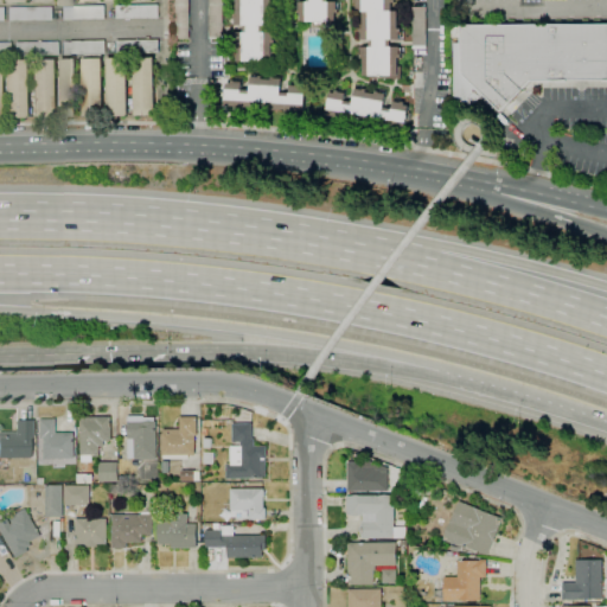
[(190,0),(190,38),(177,38),(177,26),(176,26),(176,0),(190,0)]
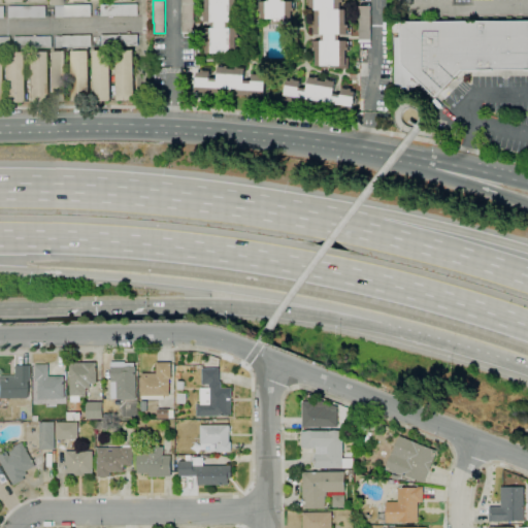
[(220,55),(212,55),(212,53),(205,52),(205,27),(212,27),(212,21),(205,21),(205,14),(206,14),(206,0),(236,0),(237,14),(239,14),(238,23),(230,22),(231,27),(238,28),(239,35),(237,35),(237,54),(220,54),(220,55)]
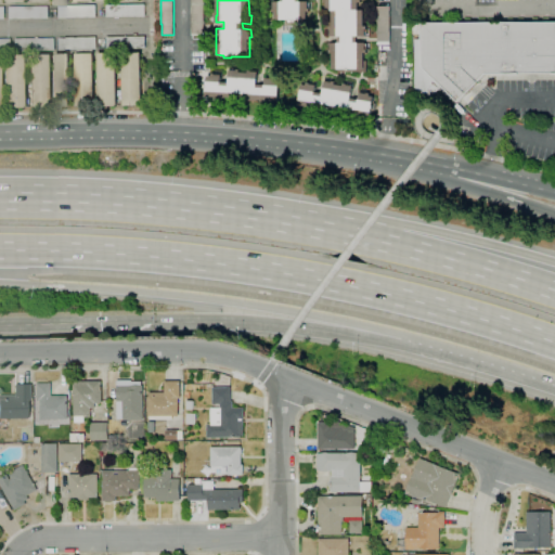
[(296,25),(285,25),(281,20),(275,18),(274,2),(280,0),(301,0),(308,1),(307,20),(301,20),(292,20),(296,25)]
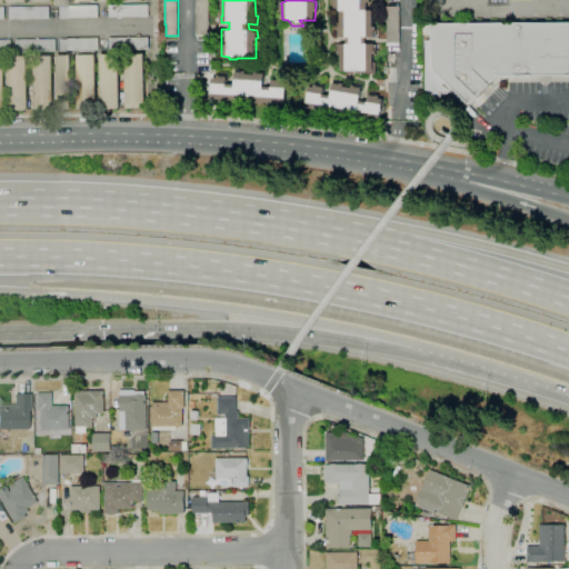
[(376,73),(348,73),(350,71),(346,69),(342,43),(348,43),(347,37),(340,37),(340,29),(341,29),(341,9),(333,11),(333,0),(368,0),(368,9),(373,10),(375,29),(376,29),(377,37),(367,37),(367,43),(375,45),(376,51),(373,50),(373,70),(376,69),(376,73)]
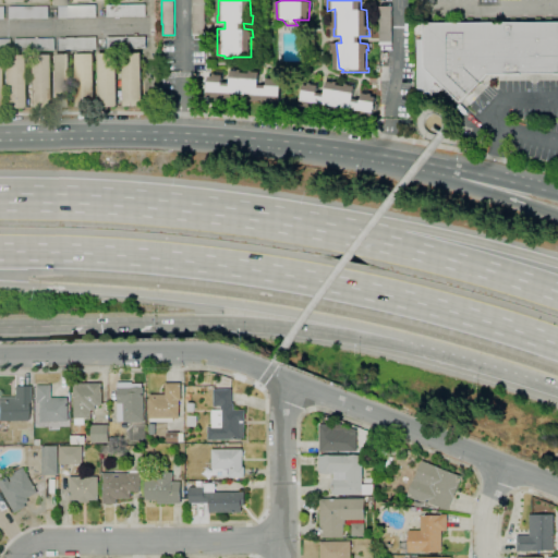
[(146,16),(107,17),(107,4),(146,3),(146,16)]
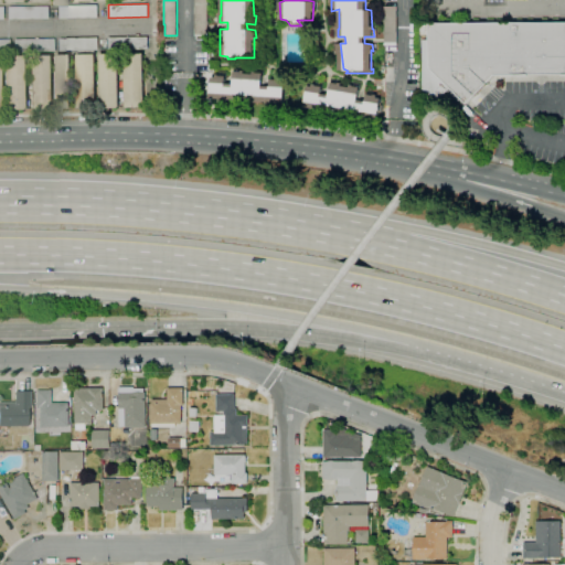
[(98,18),(57,18),(57,4),(98,4),(98,18)]
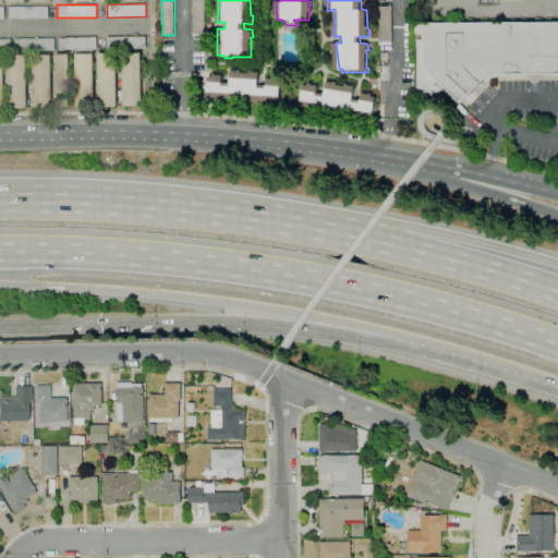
[(47,19),(8,19),(8,5),(47,5),(47,19)]
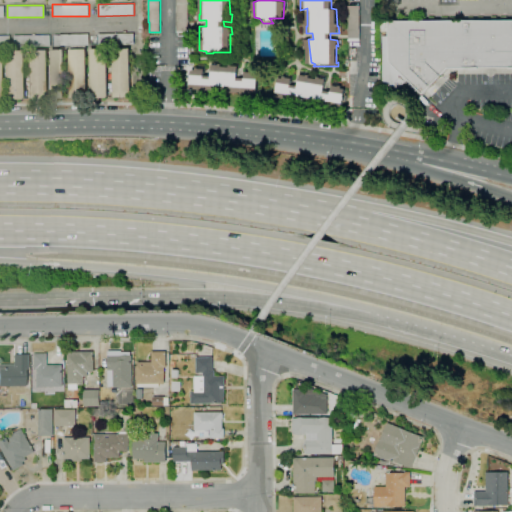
[(349,34),(349,6),(360,6),(360,34),(349,34)]
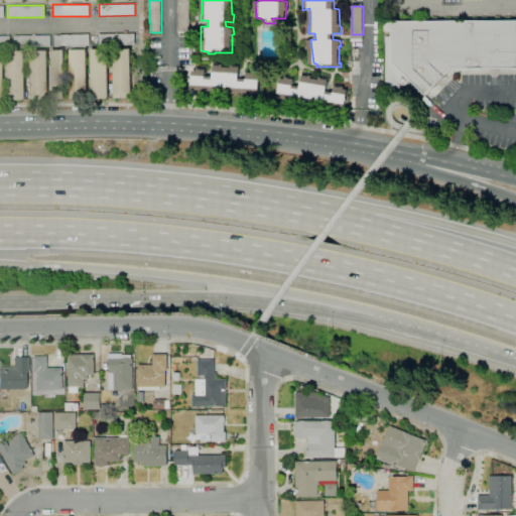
[(385,31),(384,21),(392,20),(392,30),(385,31)]
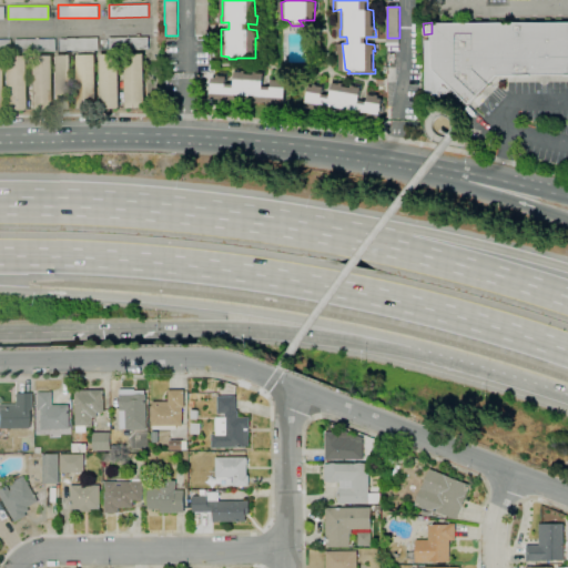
[(498,75),(469,104),(433,68),(433,22),(567,22),(567,81),(501,81),(501,75),(498,75)]
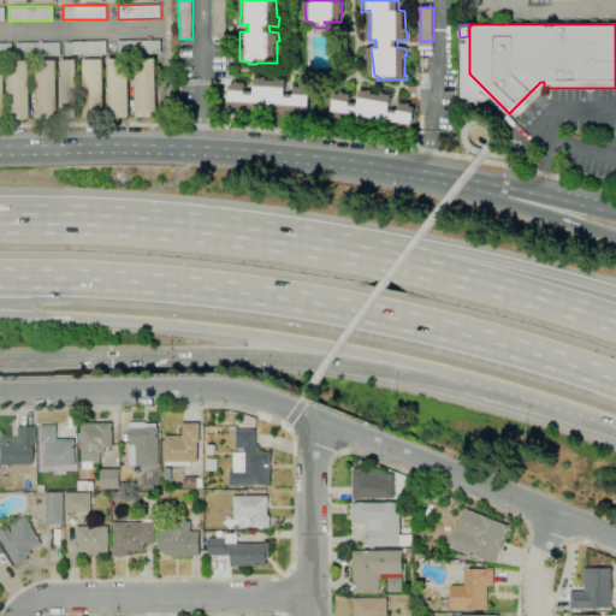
[(64,55),(64,41),(107,40),(107,55),(64,55)]
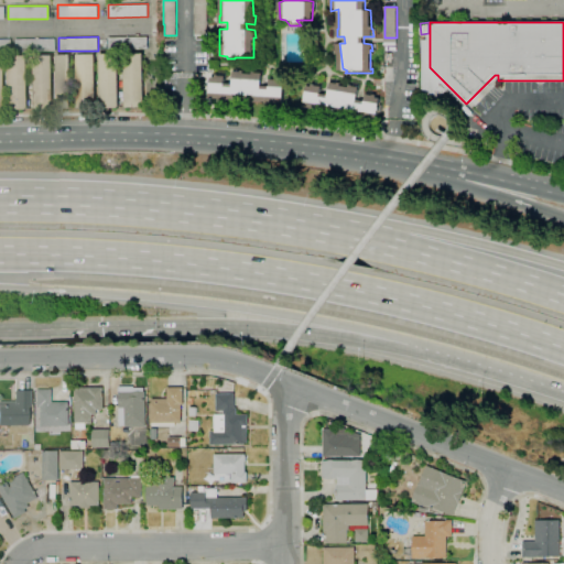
[(108,51),(108,38),(148,36),(148,50),(108,51)]
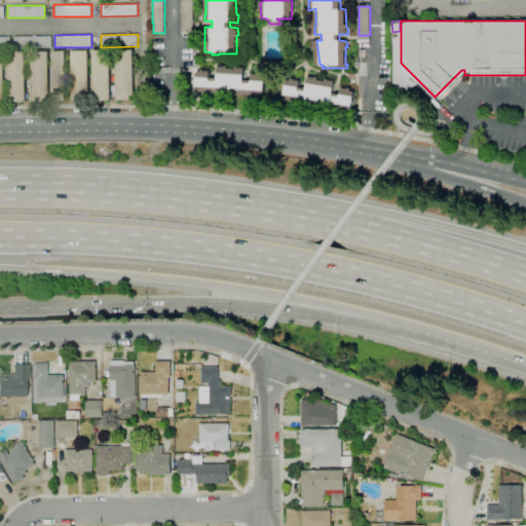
[(0,47),(0,35),(8,35),(9,47),(0,47)]
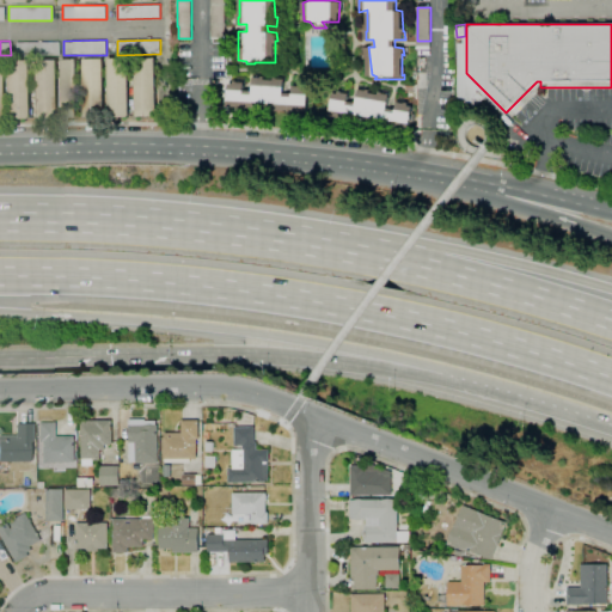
[(16,56),(16,42),(59,41),(59,55),(16,56)]
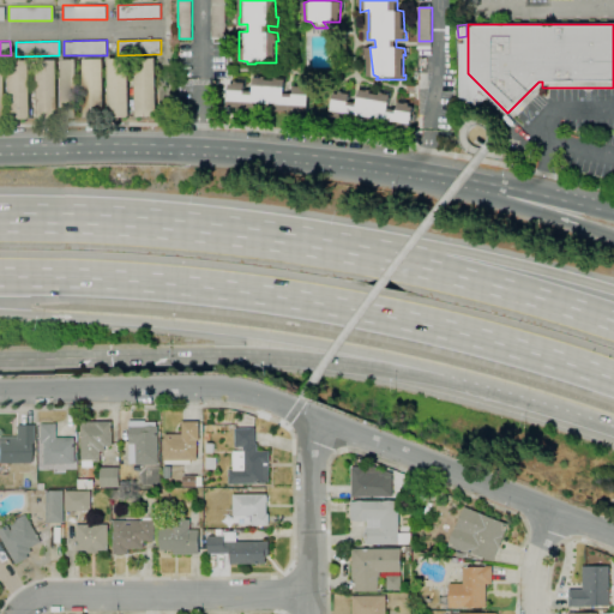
[(130,115),(109,115),(109,58),(130,58),(130,74),(130,115)]
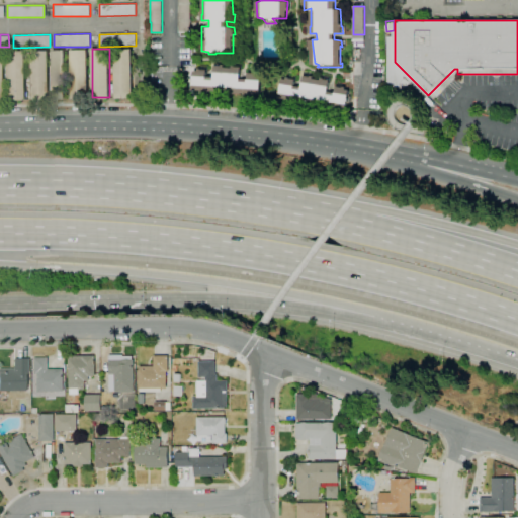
[(116,104),(115,49),(133,49),(134,104),(116,104)]
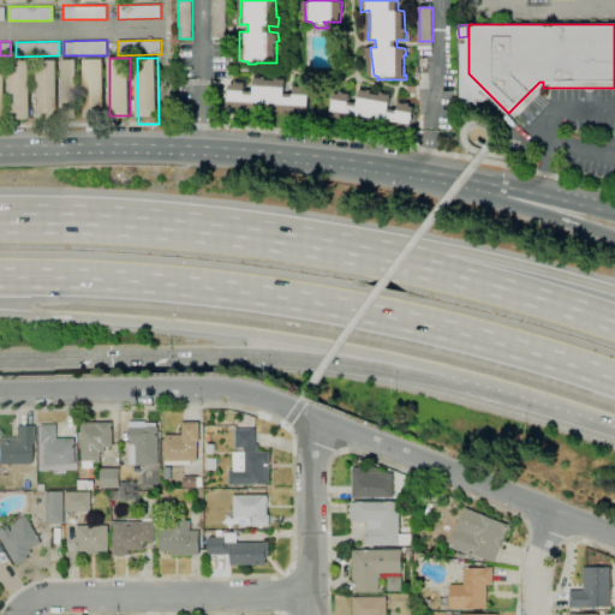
[(25,119),(5,119),(5,59),(25,59),(25,119)]
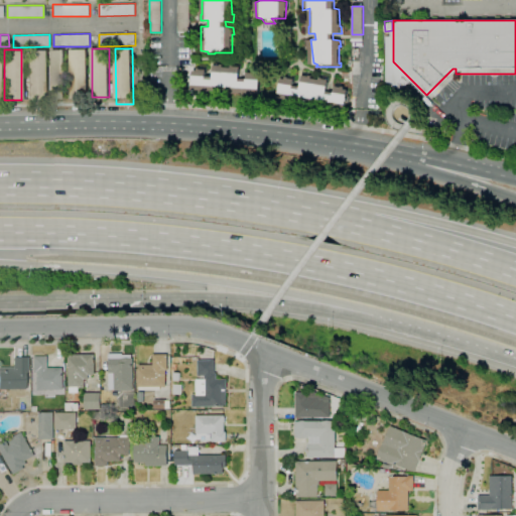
[(43,100),(27,100),(27,49),(43,49),(43,100)]
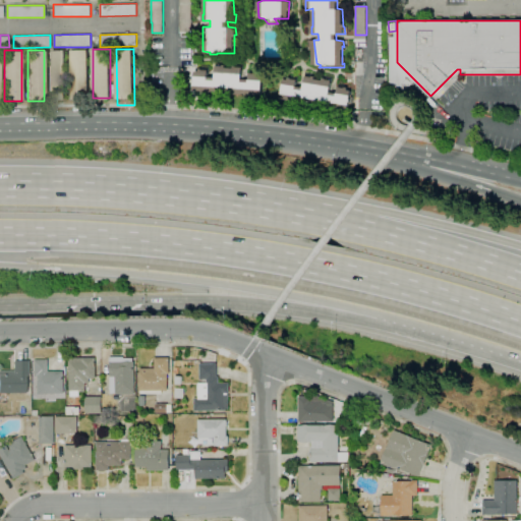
[(66,101),(49,101),(49,50),(66,50),(66,101)]
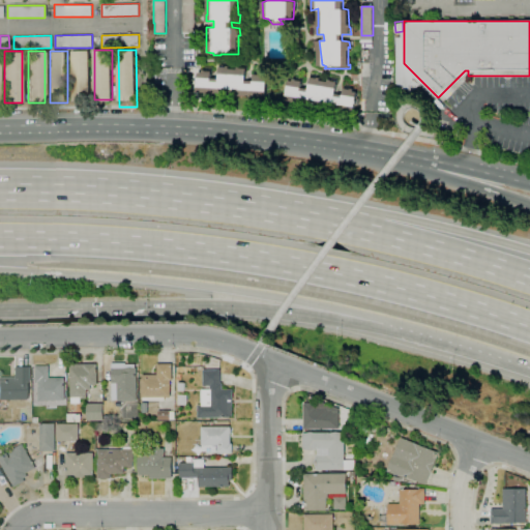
[(91,101),(74,101),(72,51),(90,51),(91,101)]
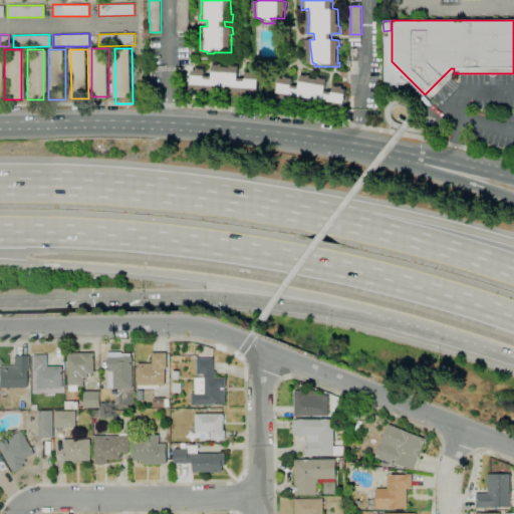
[(240,93),(221,92),(221,91),(219,90),(219,91),(210,91),(210,90),(192,89),(192,79),(191,79),(191,76),(193,76),(193,70),(199,70),(199,69),(207,69),(206,76),(213,76),(214,64),(221,65),(220,66),(233,67),(233,66),(240,66),(240,78),(247,78),(247,72),(254,72),(253,74),(260,74),(259,93),(240,92),(240,93)]
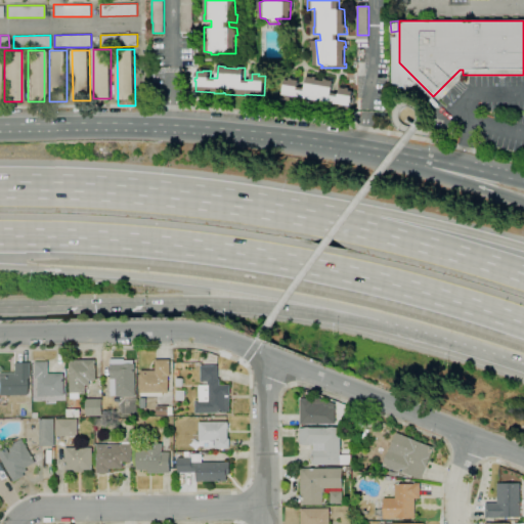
[(523,74),(503,75),(503,86),(523,85),(523,74)]
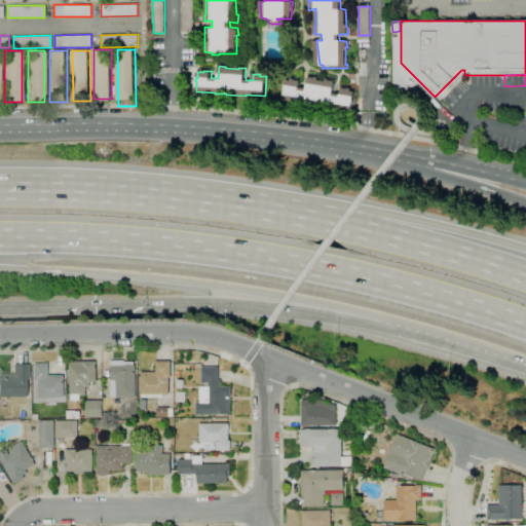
[(351,110),(298,102),(285,99),(288,80),(294,81),(294,79),(301,81),(300,87),(307,88),(309,77),(315,78),(315,79),(328,81),(328,80),(336,82),(334,92),(341,94),(342,87),(349,89),(348,91),(354,92),(353,99),(355,99),(354,103),(353,103),(351,110)]
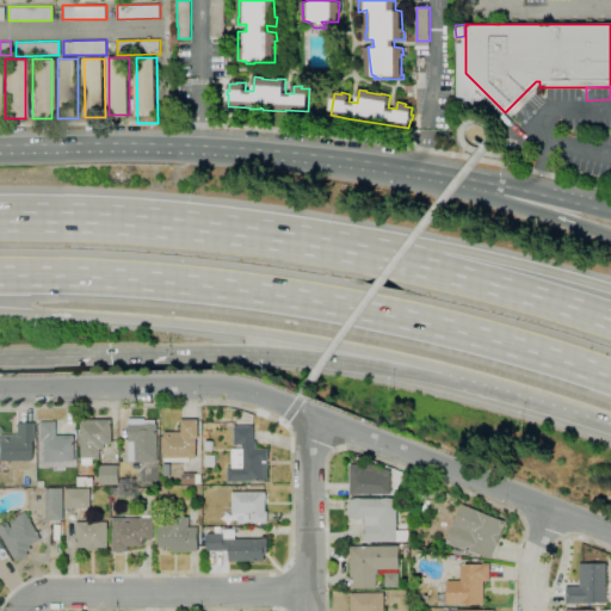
[(473,142),(487,150),(488,149),(489,148),(475,139),(474,139),(473,141),(473,142)]
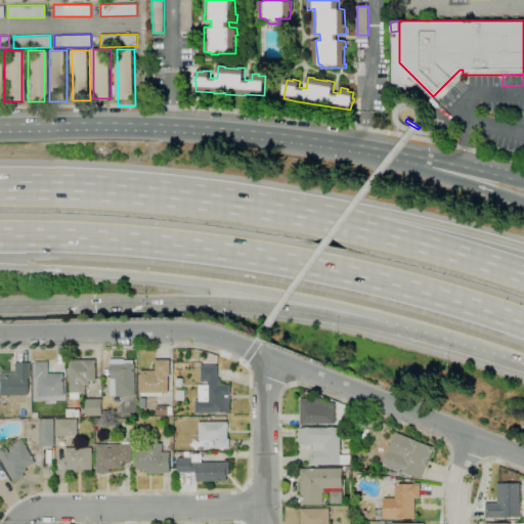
[(135,397),(116,397),(116,396),(111,396),(111,359),(125,358),(125,360),(134,360),(134,363),(135,363),(135,397)]
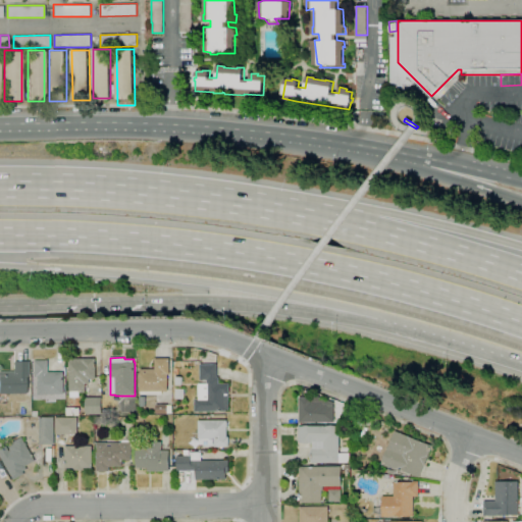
[(80,398),(70,398),(70,393),(69,393),(68,361),(70,361),(70,359),(95,358),(96,379),(90,379),(90,383),(85,383),(86,393),(80,393),(80,398)]
